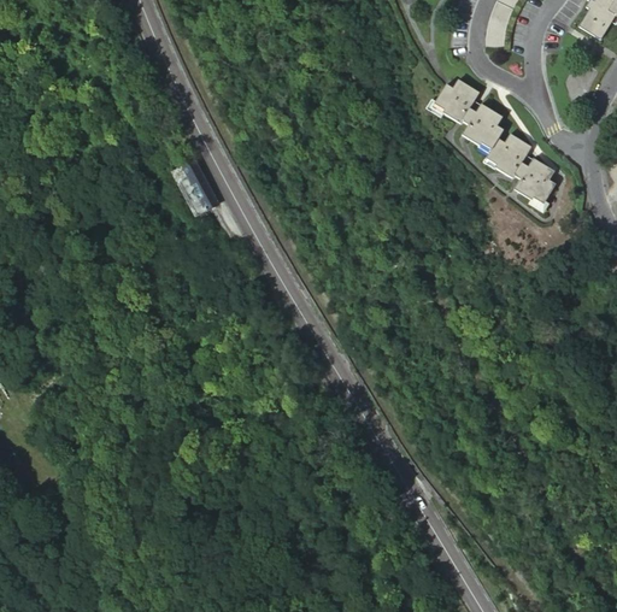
[(487,22),(485,34),(501,35),(501,33),(503,30),(503,29),(504,27),(504,25),(504,22),(505,18),(505,16),(506,13),(507,11),(507,7),(509,5),(511,1),(511,0),(494,0),(493,3),(492,6),(491,9),(489,12),(488,18),(487,22)]
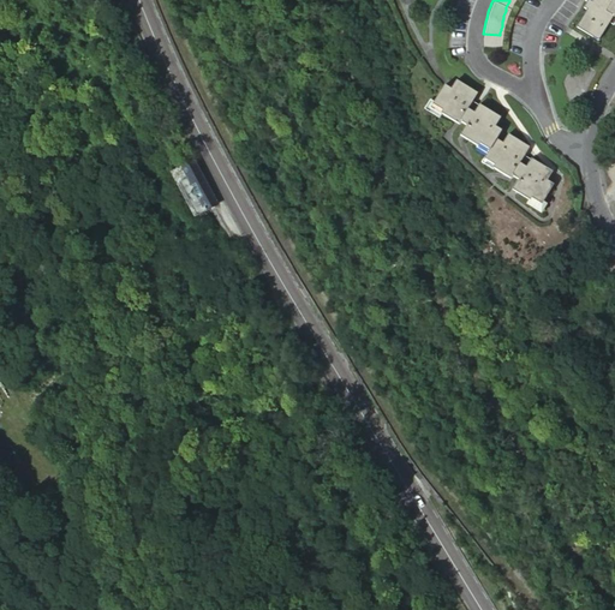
[(614,15),(614,0),(592,0),(591,3),(587,0),(583,7),(586,10),(575,27),(597,40),(613,13),(614,15)]
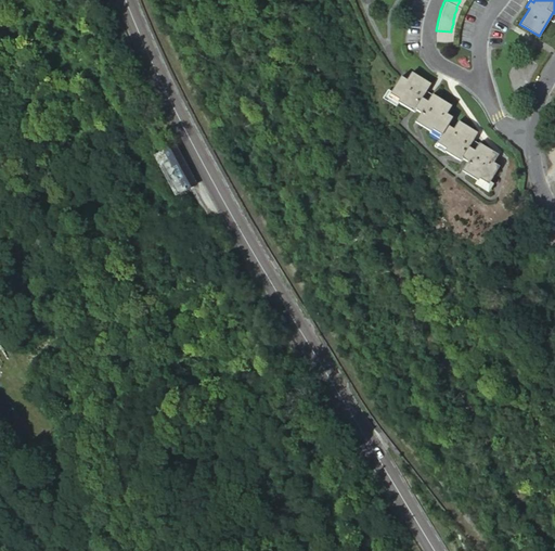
[(491,182),(502,164),(495,161),(501,153),(481,142),(478,146),(476,145),(470,142),(477,131),(459,120),(453,129),(448,126),(453,116),(447,113),(451,105),(434,95),(429,102),(427,101),(424,99),(433,82),(412,71),(408,79),(402,76),(391,95),(400,100),(399,102),(415,112),(416,110),(422,113),(415,125),(430,135),(433,131),(441,137),(439,141),(448,146),(447,150),(463,158),(464,156),(470,161),(465,170),(481,179),(482,177),(491,182)]
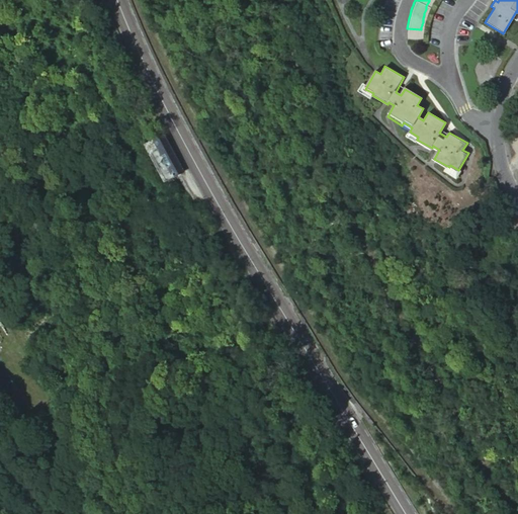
[(163,155),(172,149),(169,142),(163,132),(154,137),(163,155)]
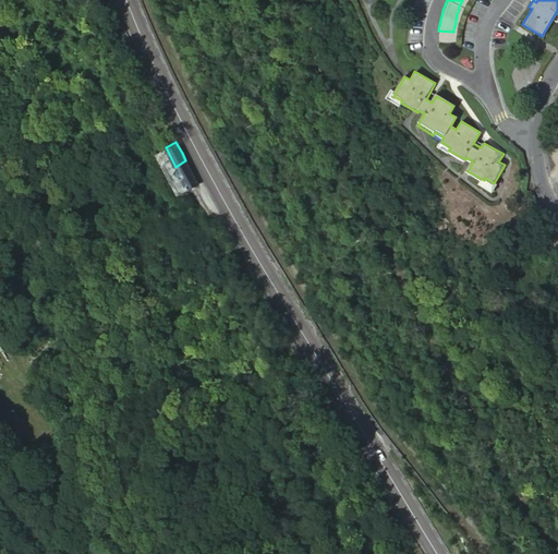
[(195,190),(201,187),(198,183),(193,173),(187,163),(185,160),(176,167),(178,170),(186,187),(192,183),(195,190)]
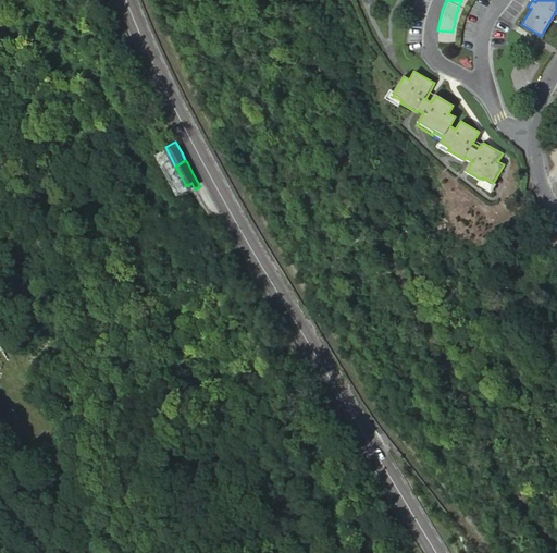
[(38,407),(33,394),(27,396),(33,409),(38,407)]
